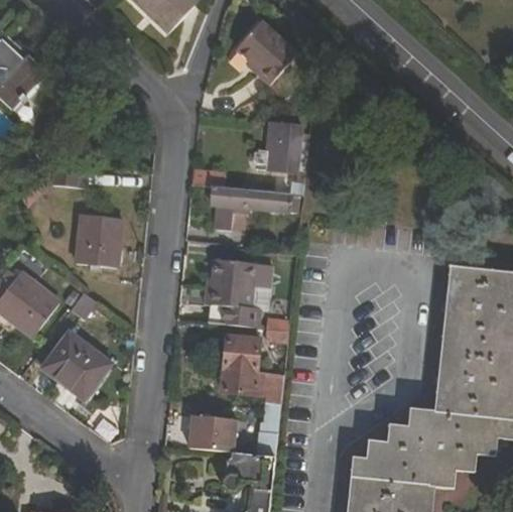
[(134,0),(167,30),(196,0),(134,0)]
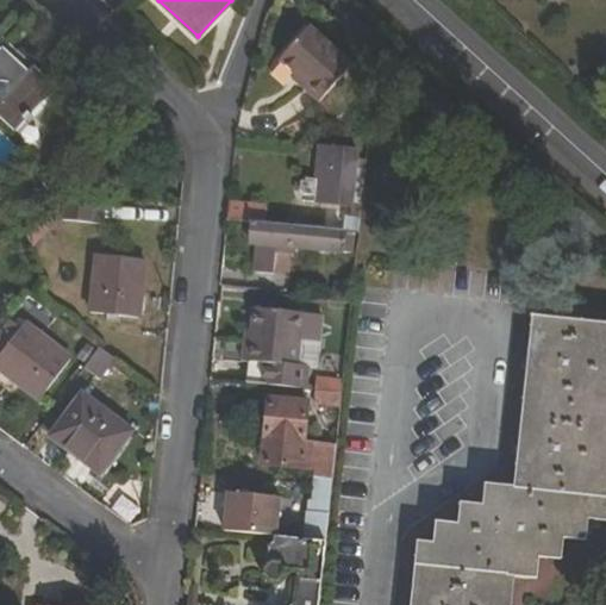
[(295,73),(292,76),(318,99),(353,60),(308,22),(277,57),(295,73)]
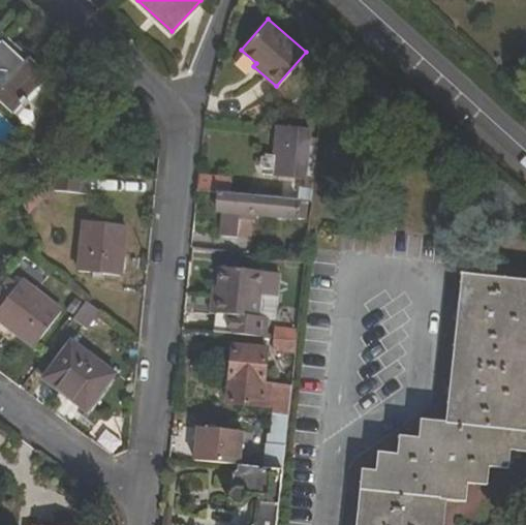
[(0,100),(11,112),(48,71),(27,53),(23,58),(0,38),(0,100)]
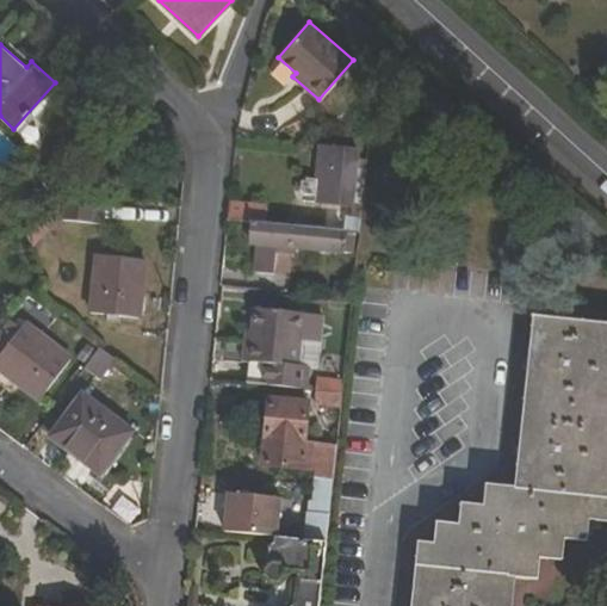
[(314,175),(303,175),(299,180),(299,187),(302,191),(313,192),(311,198),(352,202),(358,147),(316,143),(314,175)]
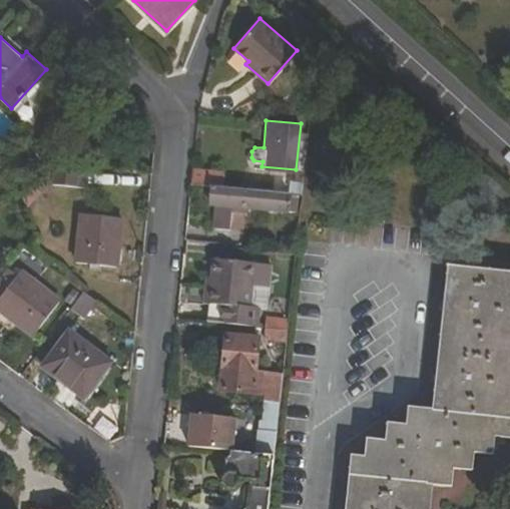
[(86,162),(53,159),(51,181),(84,184),(86,162)]
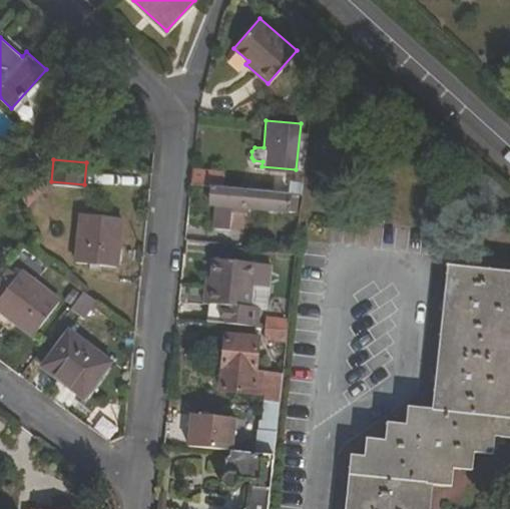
[(218,184),(219,169),(191,166),(189,181),(210,183),(218,184)]
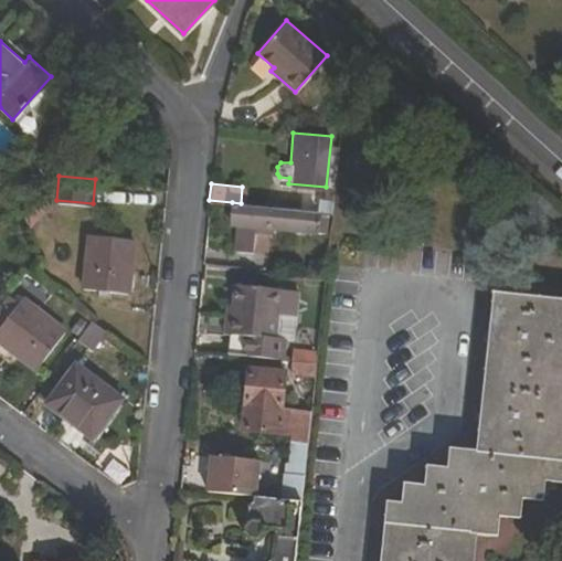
[(319,197),(318,210),(332,212),(333,198),(319,197)]
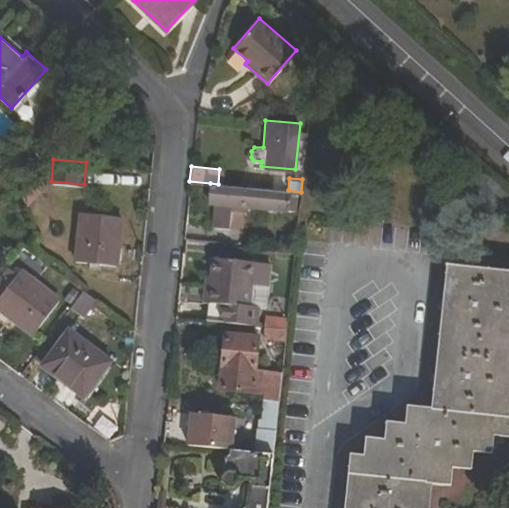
[(218,184),(210,183),(208,201),(286,208),(288,190),(218,184)]
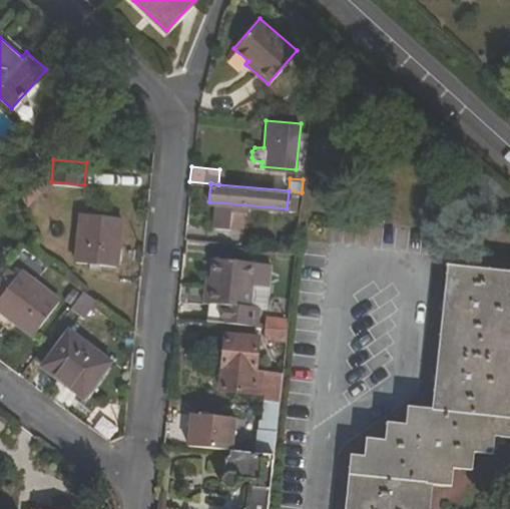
[(80,211),(76,260),(114,264),(119,216),(80,211)]
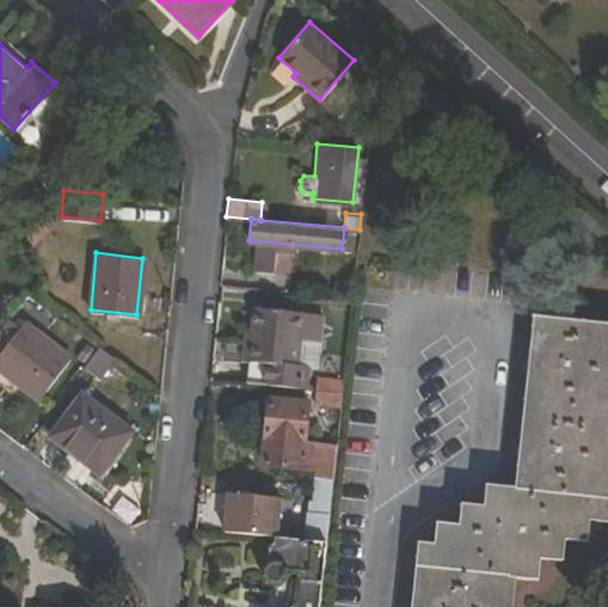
[(321,300),(319,312),(342,314),(343,302),(321,300)]
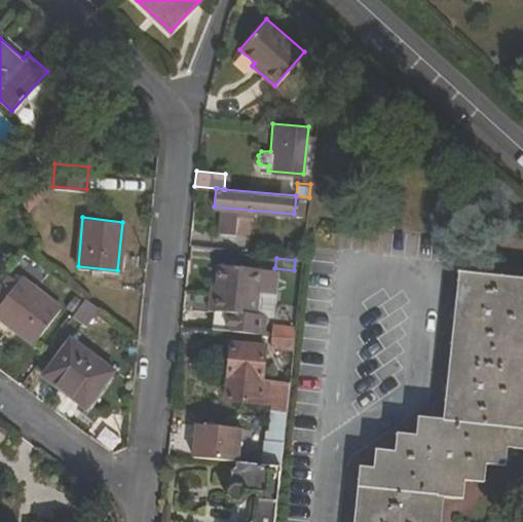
[(223,328),(265,333),(266,312),(257,312),(261,267),(217,262),(216,281),(218,282),(216,309),(225,309),(223,328)]
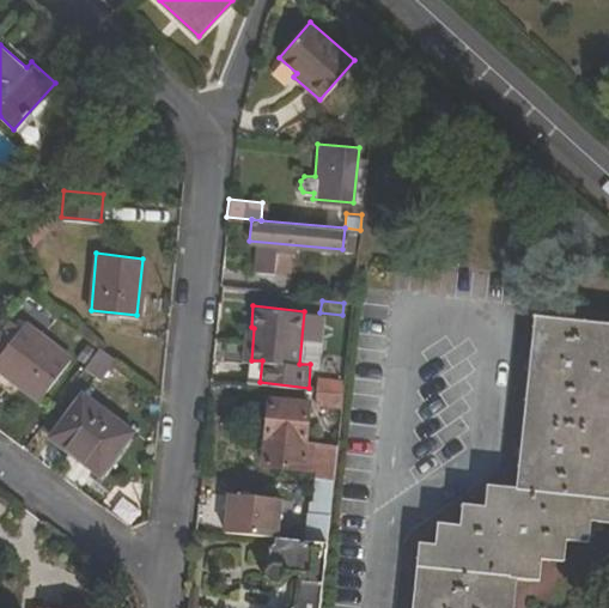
[(559,536),(580,539),(583,517),(607,520),(608,492),(608,322),(534,315),(516,486),(492,484),(489,504),(467,503),(464,524),(559,536)]
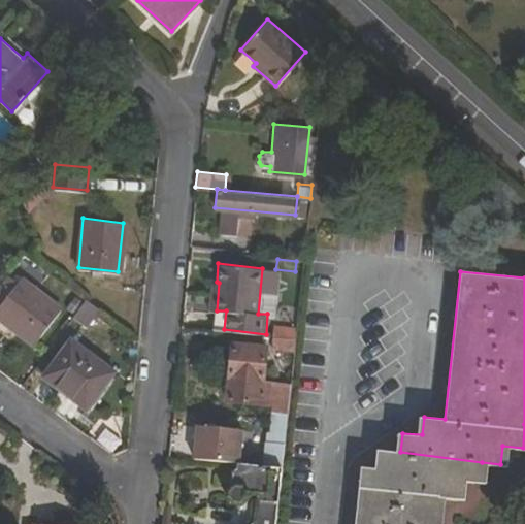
[(0,317),(32,342),(59,306),(20,276),(17,282),(5,272),(0,280),(0,317)]
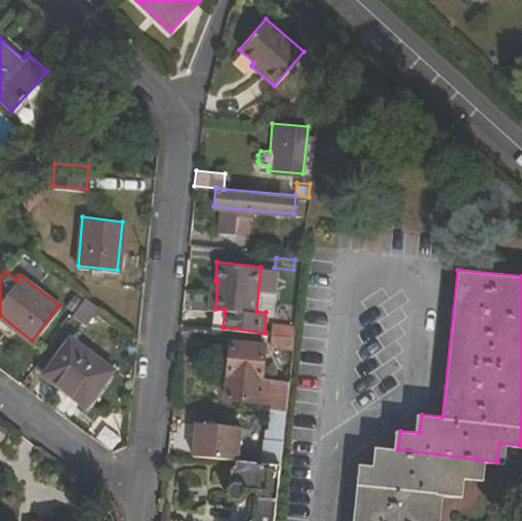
[(206,308),(215,309),(217,281),(215,280),(208,280),(206,308)]
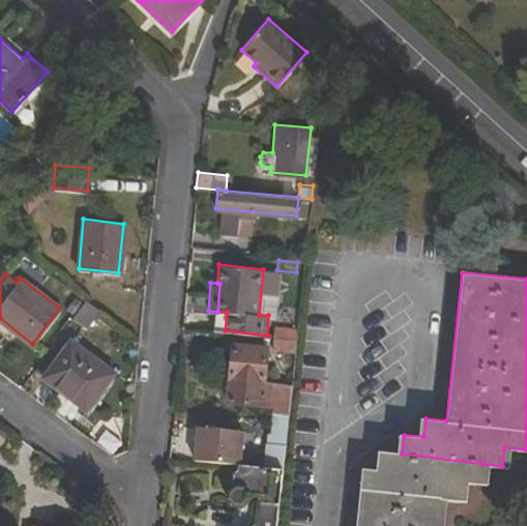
[(275,324),(274,335),(296,338),(298,326),(275,324)]
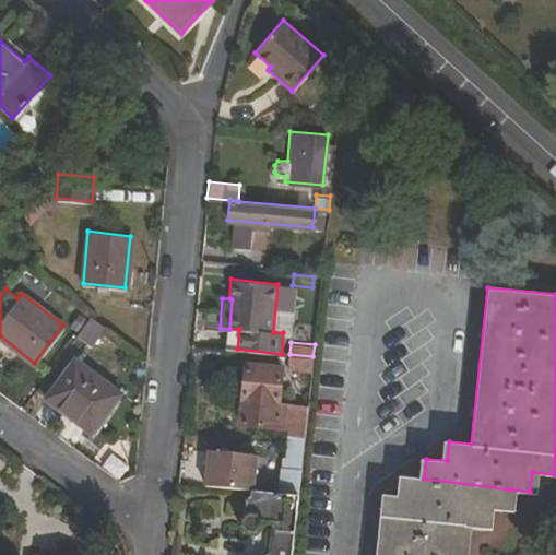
[(311,369),(312,356),(290,354),(288,366),(311,369)]
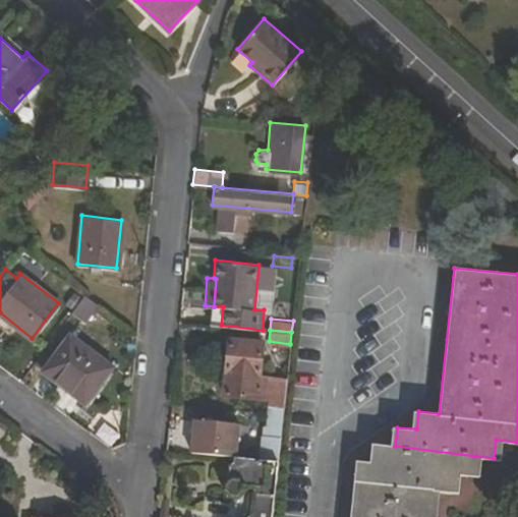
[(42,371),(62,386),(65,383),(88,398),(112,364),(70,335),(42,371)]
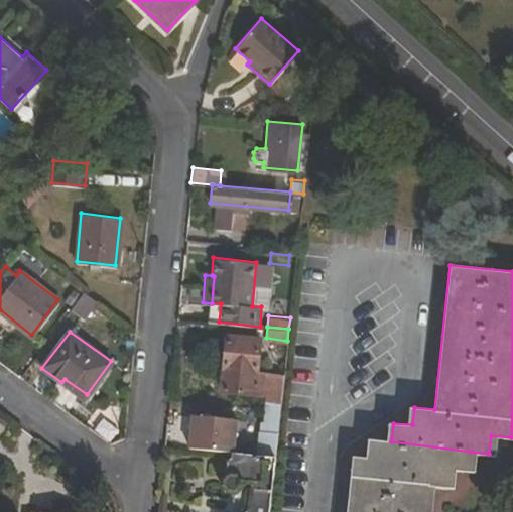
[(223,370),(255,373),(258,338),(226,335),(223,370)]
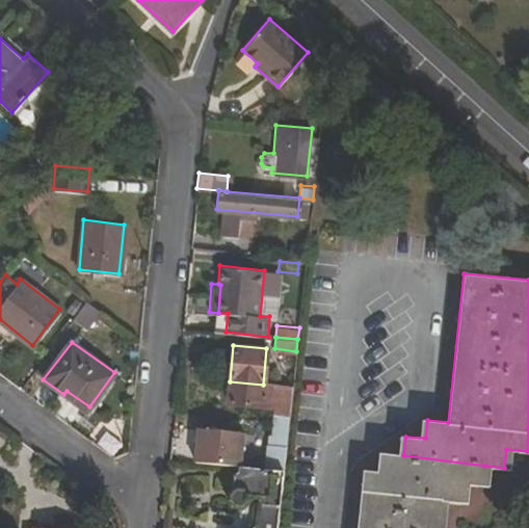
[(272,405),(266,469),(283,470),(292,388),(263,385),(230,381),(228,401),(272,405)]
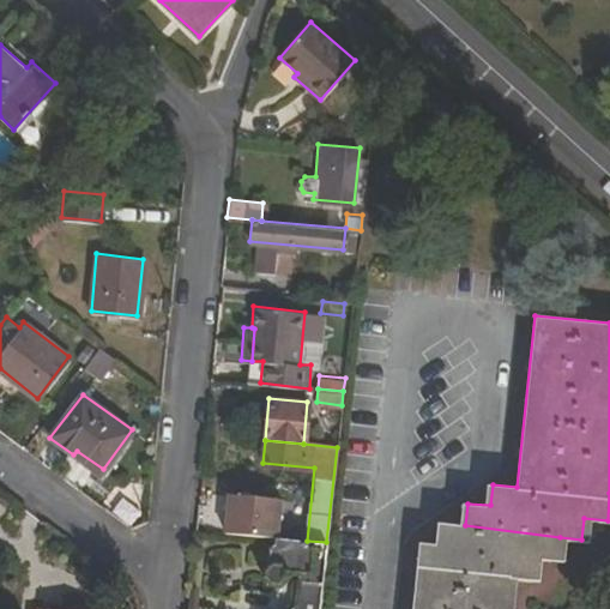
[(277,547),(278,495),(221,493),(218,544),(277,547)]
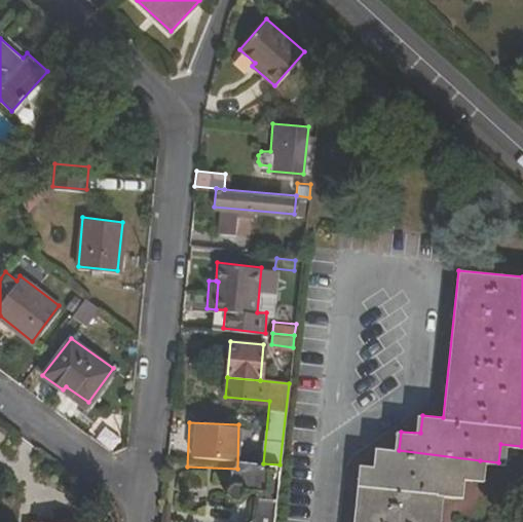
[(381,449),(379,469),(439,474),(437,493),(456,495),(458,476),(478,478),(480,460),(399,450),(381,449)]
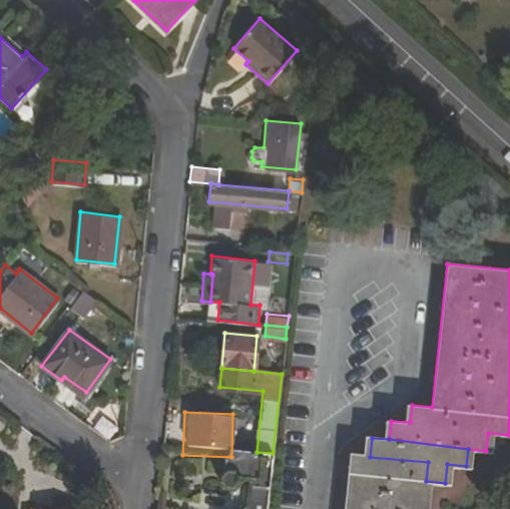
[(270,483),(273,453),(257,452),(232,450),(232,456),(227,460),(226,468),(229,469),(231,471),(227,472),(226,475),(226,476),(228,478),(231,478),(236,472),(253,473),(252,484),(255,485),(262,486),(264,483),(270,483)]
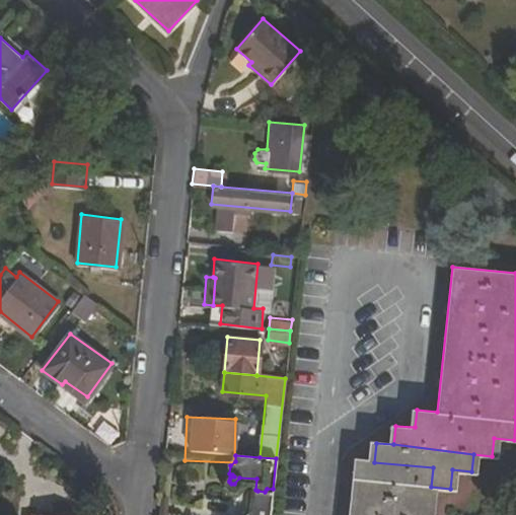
[(428,514),(431,487),(433,467),(374,462),(354,459),(348,514),(428,514)]
